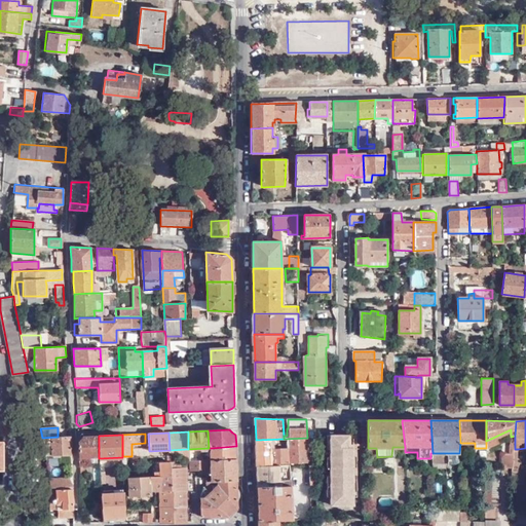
[(99,456),(99,436),(82,437),(80,439),(77,442),(78,456),(99,456)]
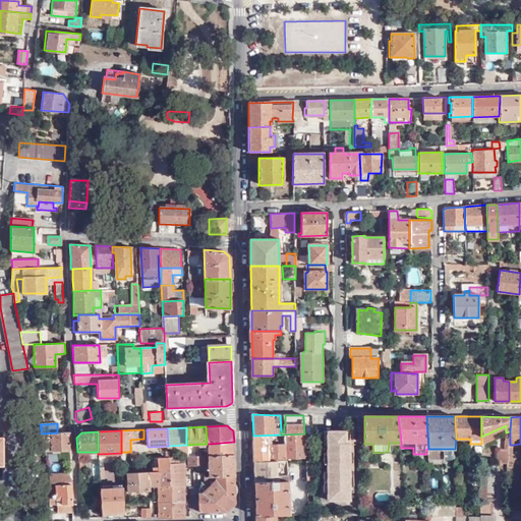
[(346,436),(346,432),(317,431),(317,442),(324,442),(328,442),(328,447),(328,455),(328,465),(328,472),(328,494),(328,502),(349,503),(350,494),(350,436),(346,436)]
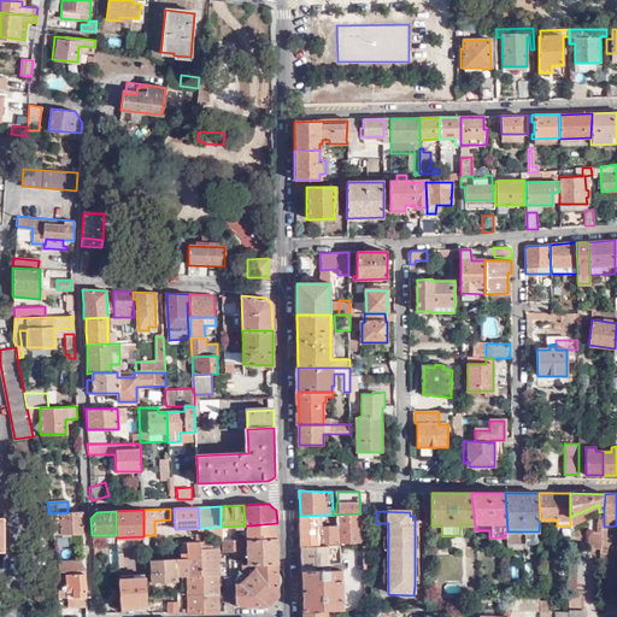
[(82,533),(81,512),(68,512),(50,513),(52,535),(82,533)]
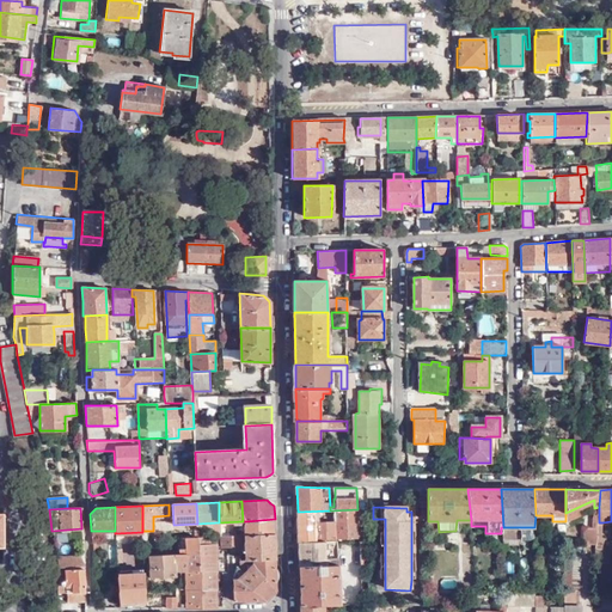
[(298,512),(298,543),(324,542),(324,540),(366,539),(366,520),(357,520),(357,509),(330,510),(298,512)]
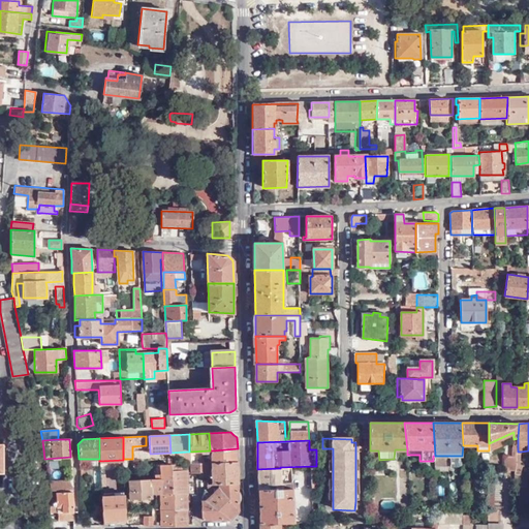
[(504,469),(516,470),(516,464),(518,452),(518,445),(514,445),(512,456),(505,456),(504,469)]
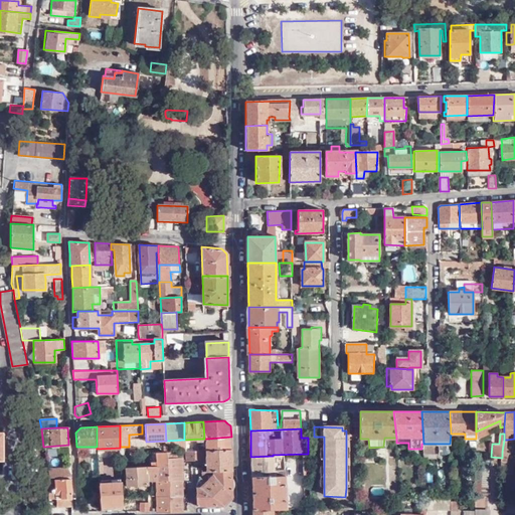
[(208,451),(231,450),(231,437),(207,439),(208,451)]
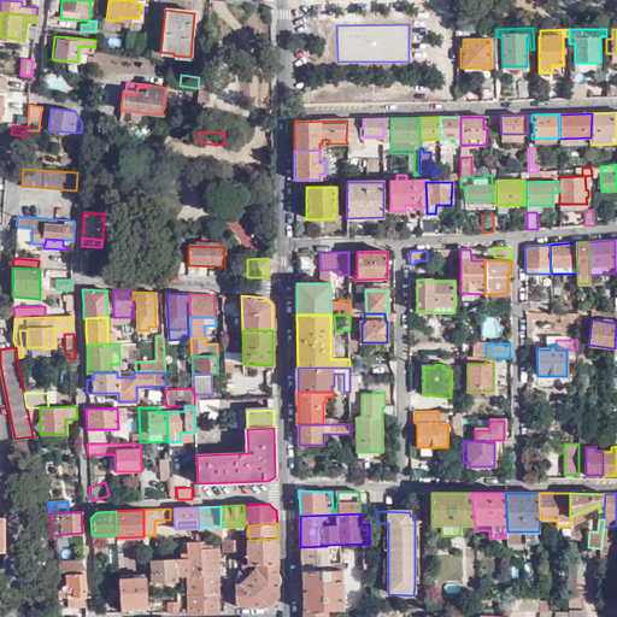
[(257,564),(278,563),(277,539),(250,540),(250,564),(257,564)]
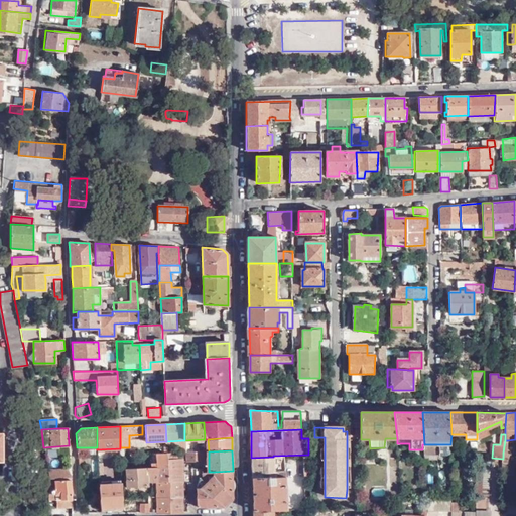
[(205,452),(185,453),(185,462),(186,462),(205,461),(205,452)]
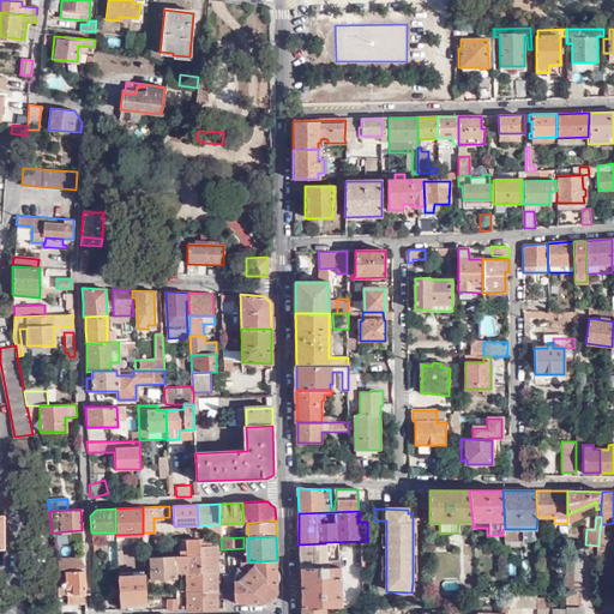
[(186,540),(186,557),(199,557),(199,539),(186,540)]
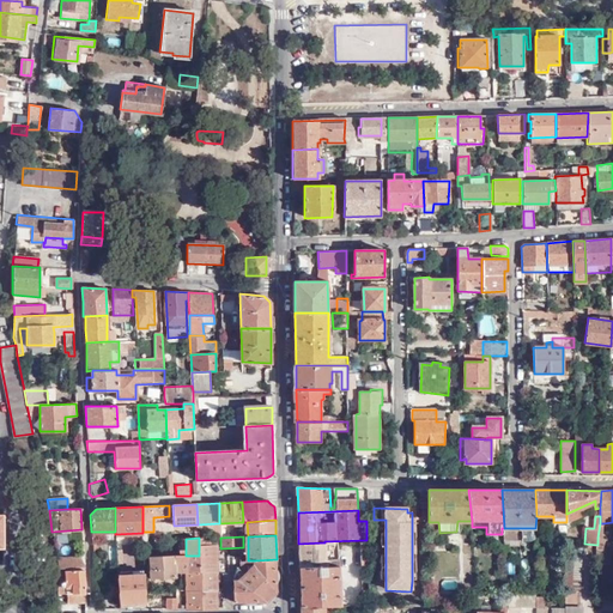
[(186,556),(186,571),(200,571),(216,570),(216,571),(223,571),(225,571),(225,565),(222,564),(222,548),(220,548),(220,538),(213,538),(199,538),(199,556),(186,556)]
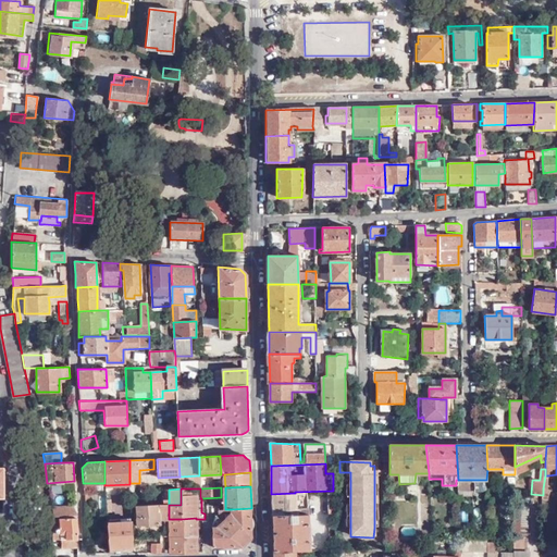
[(271,494),(272,515),(308,515),(308,508),(296,508),(295,493),(271,494)]
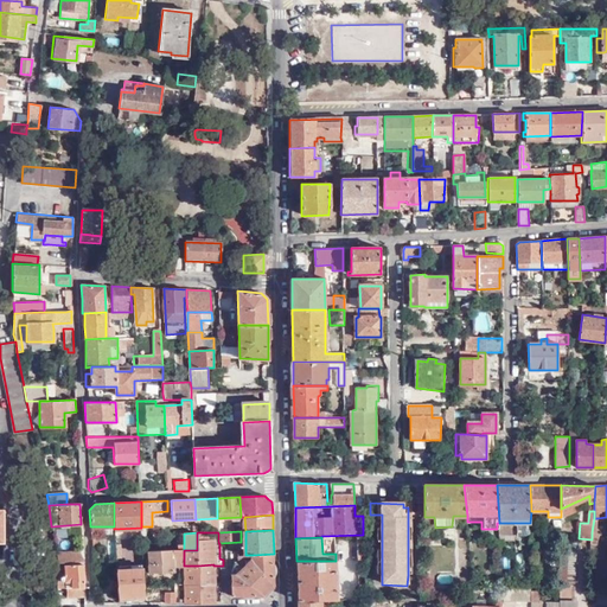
[(561,585),(575,585),(575,540),(561,540),(561,585)]
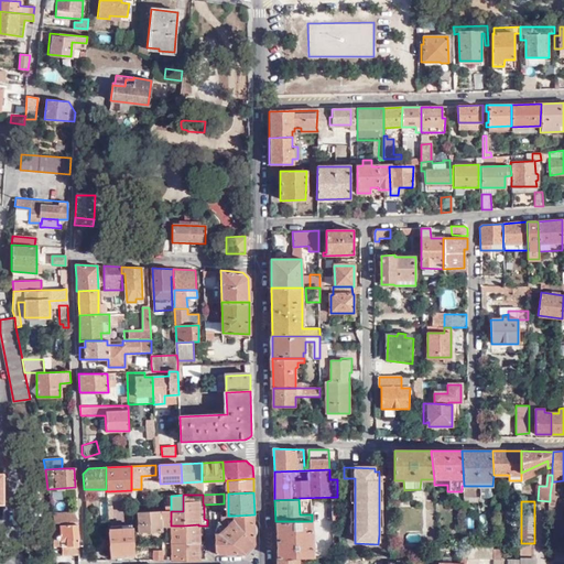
[(53,524),(76,523),(76,518),(74,511),(56,512),(56,516),(52,517),(53,524)]
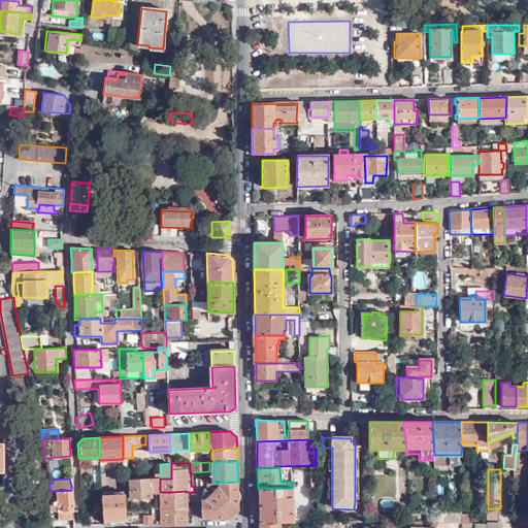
[(150,479),(129,480),(129,497),(151,497),(151,492),(150,479)]
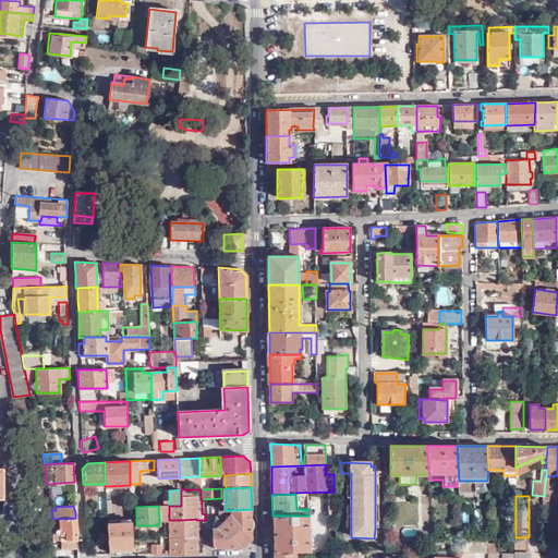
[(159,520),(169,520),(169,506),(158,506),(159,520)]
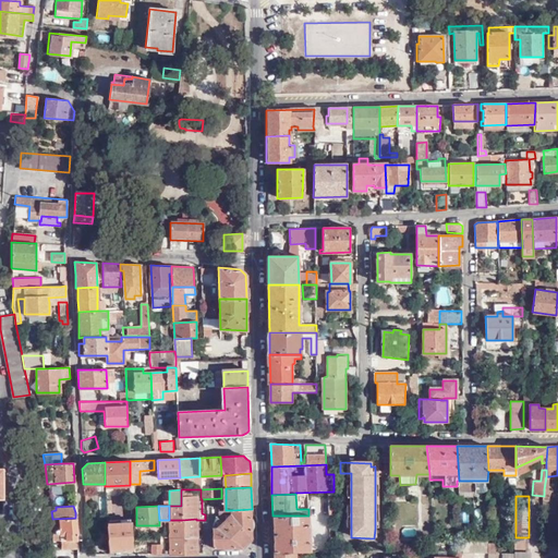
[(213,530),(213,548),(242,548),(249,543),(252,538),(252,509),(232,510),(232,512),(216,530),(213,530)]
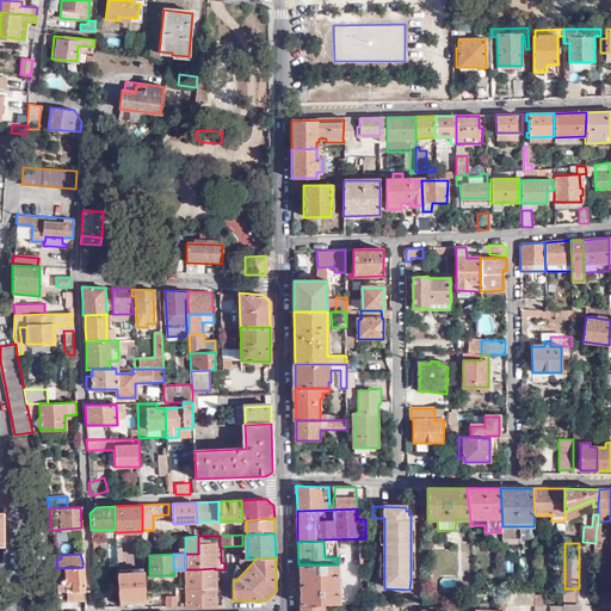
[(298,565),(300,605),(334,605),(340,605),(338,565),(298,565)]
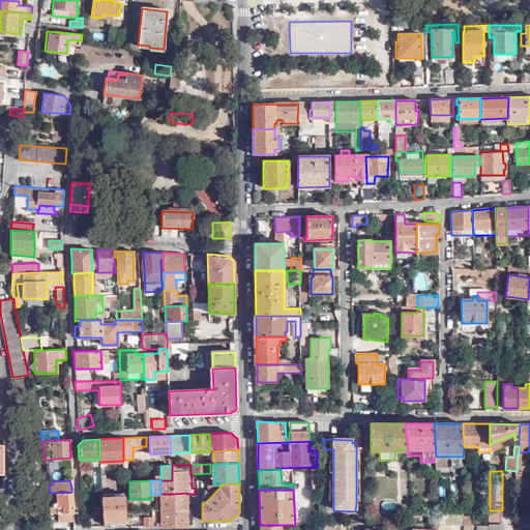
[(57,520),(72,520),(72,512),(71,492),(50,493),(50,495),(54,495),(54,500),(50,499),(50,512),(57,512),(57,520)]
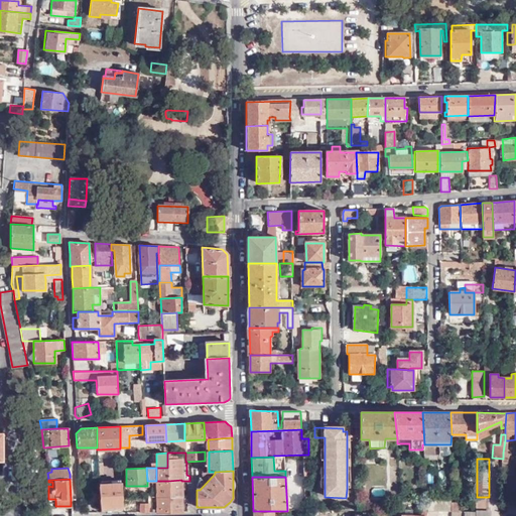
[(168,481),(169,513),(182,512),(181,497),(181,481),(181,480),(168,481)]
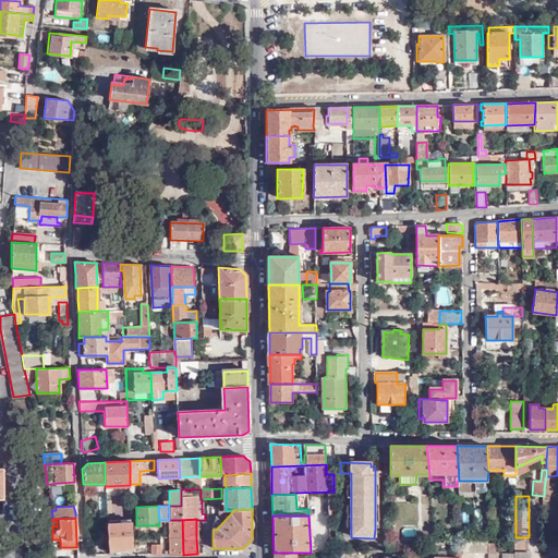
[(169,520),(169,555),(183,555),(182,520),(169,520)]
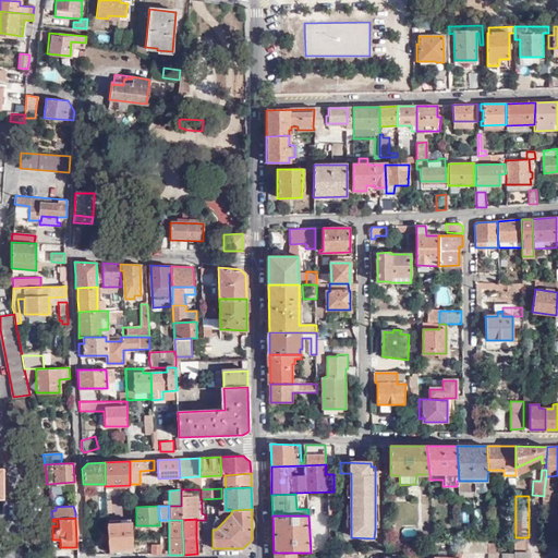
[(131,522),(107,522),(107,549),(116,549),(119,549),(131,548),(131,522)]
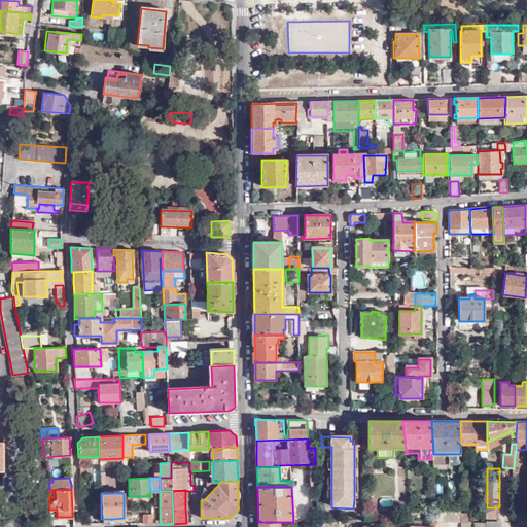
[(476,522),(475,526),(499,526),(500,522),(499,522),(499,507),(487,507),(486,523),(476,522)]
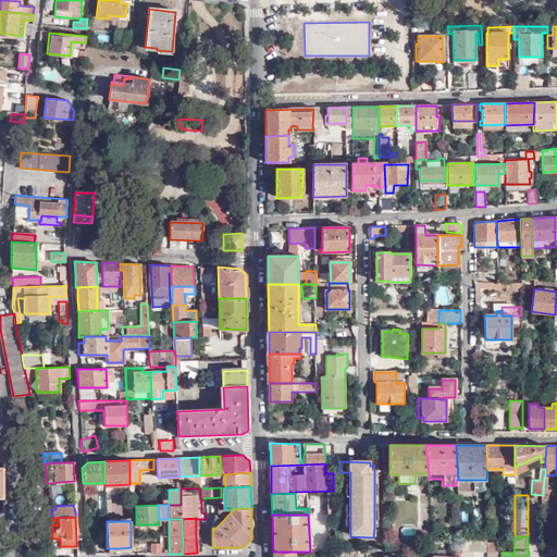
[(460,556),(471,556),(472,553),(487,553),(487,552),(487,543),(487,537),(460,537),(461,546),(461,554),(460,556)]
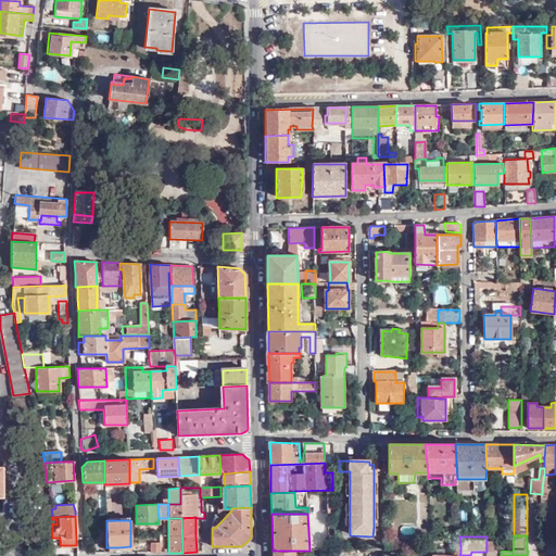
[(545,553),(555,553),(555,541),(546,540),(545,553)]
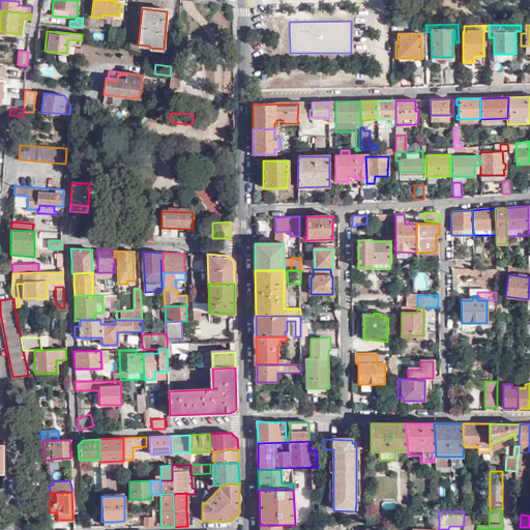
[(143,527),(151,527),(151,518),(143,518),(143,527)]
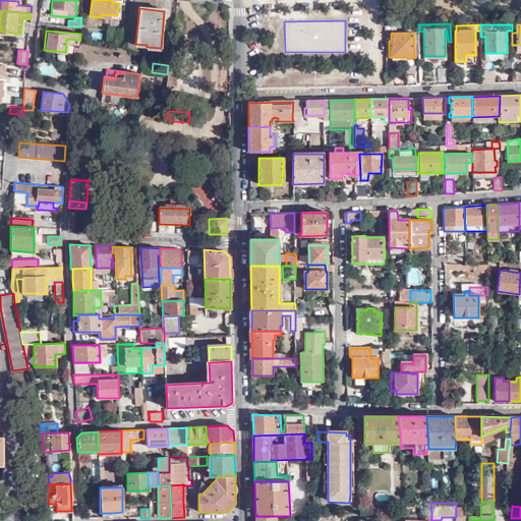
[(405,520),(430,520),(431,518),(431,511),(424,510),(423,520),(422,520),(406,520),(405,520)]
